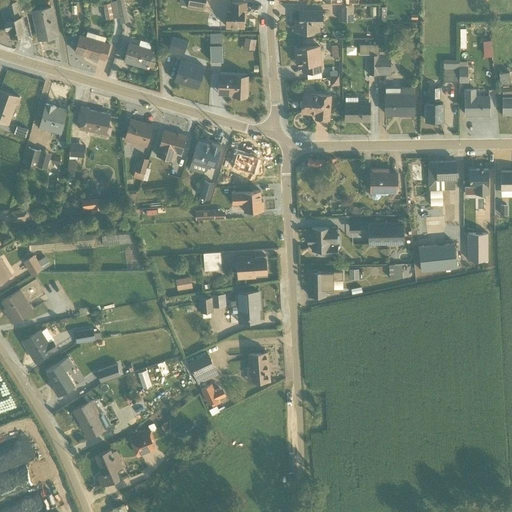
[(8,29),(10,37),(25,33),(21,17),(26,16),(22,0),(9,0),(10,3),(6,4),(10,19),(4,20),(4,21),(6,29),(8,29)]
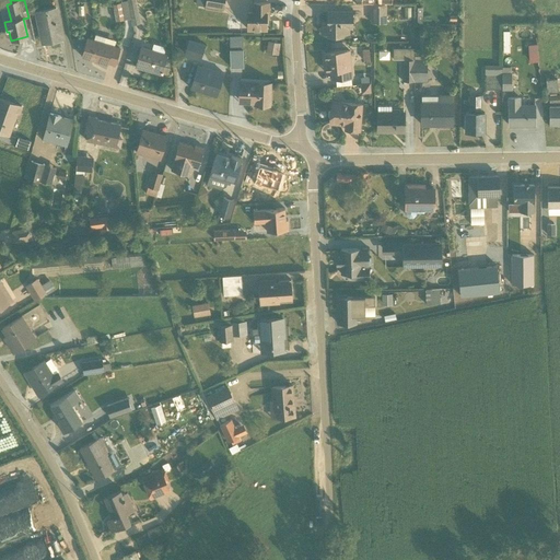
[(135,0),(126,0),(131,25),(140,24),(135,0)]
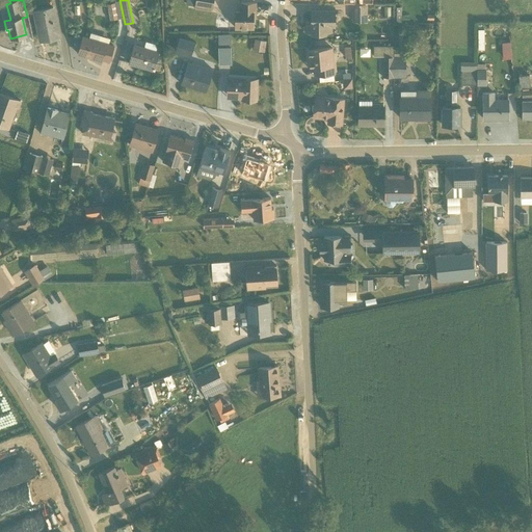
[(186,0),(186,5),(193,6),(193,7),(212,10),(213,0),(186,0)]
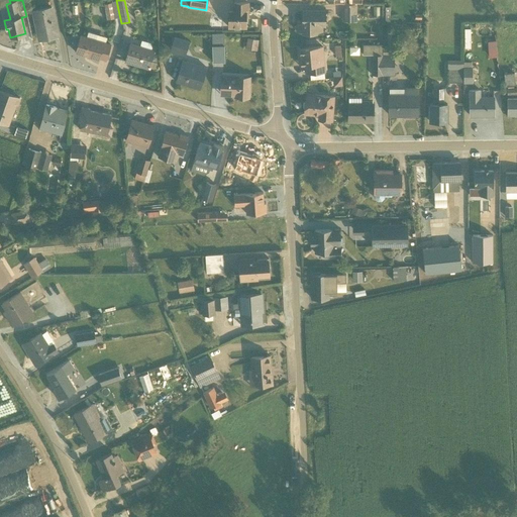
[(107,19),(114,18),(111,2),(104,4),(107,19)]
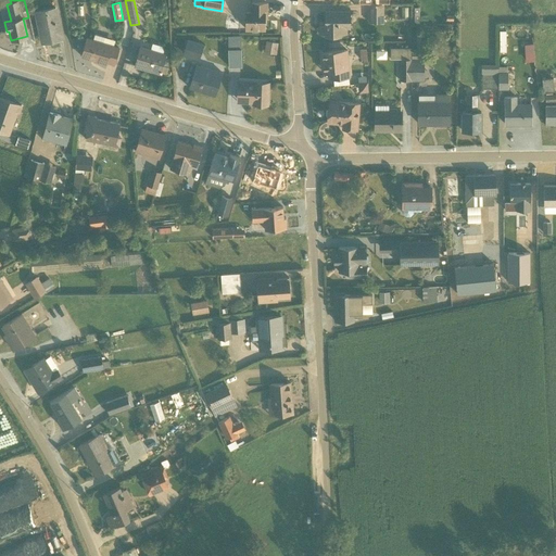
[(245,11),(244,29),(264,29),(264,19),(266,19),(266,3),(250,3),(249,11),(245,11)]
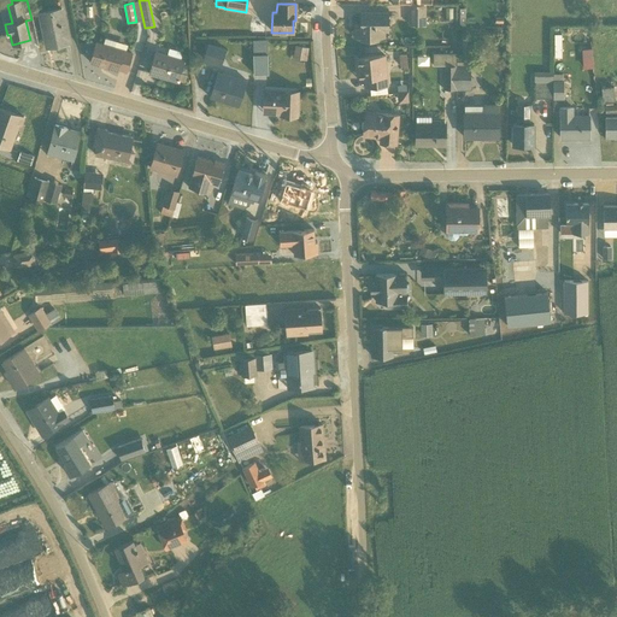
[(407,5),(407,25),(425,25),(425,5),(407,5)]
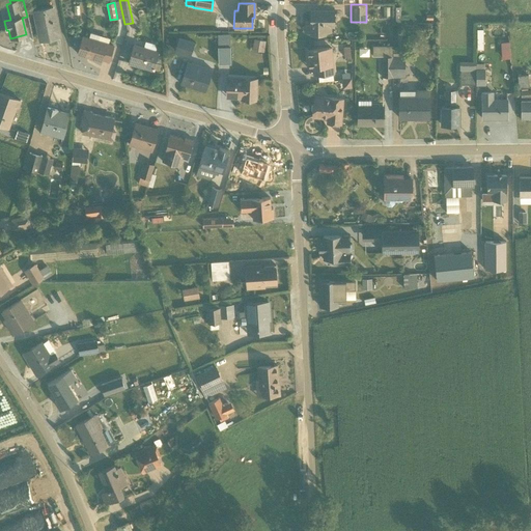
[(52,7),(33,11),(39,42),(58,38),(52,7)]
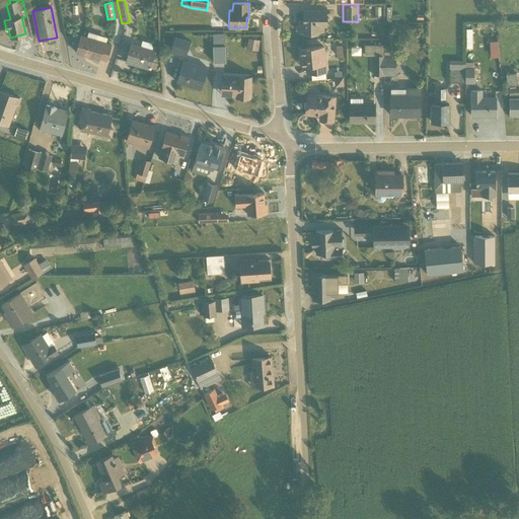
[(298,22),(298,31),(302,31),(302,34),(323,32),(323,27),(326,27),(326,11),(303,11),(303,22),(298,22)]
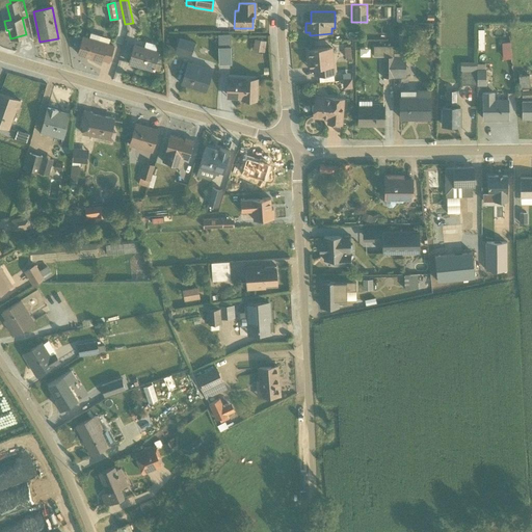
[(83,36),(78,54),(101,61),(102,59),(109,61),(113,46),(108,44),(109,40),(90,33),(88,38),(83,36)]
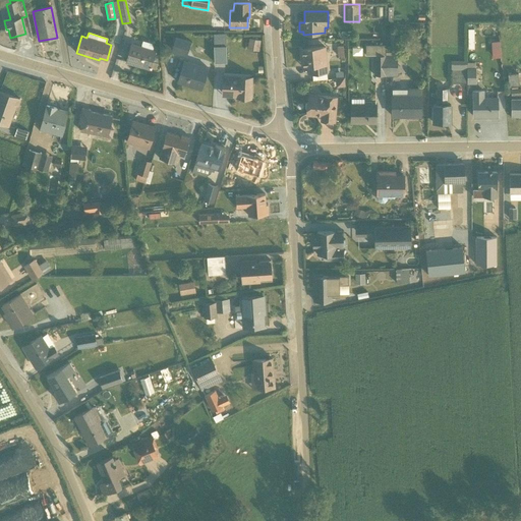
[(225,35),(213,35),(214,63),(226,62),(225,35)]
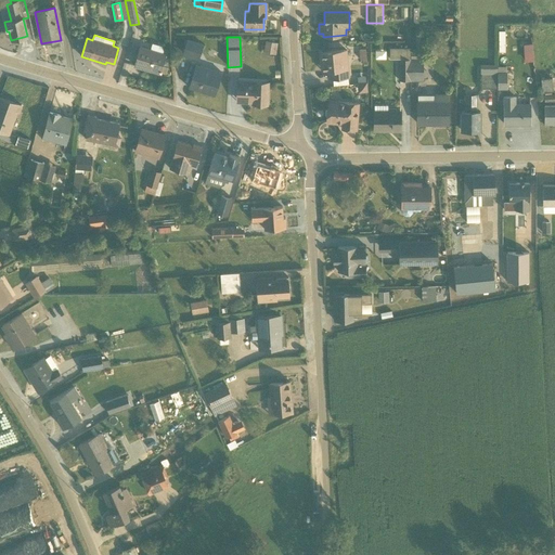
[(203,44),(186,39),(182,54),(198,60),(203,44)]
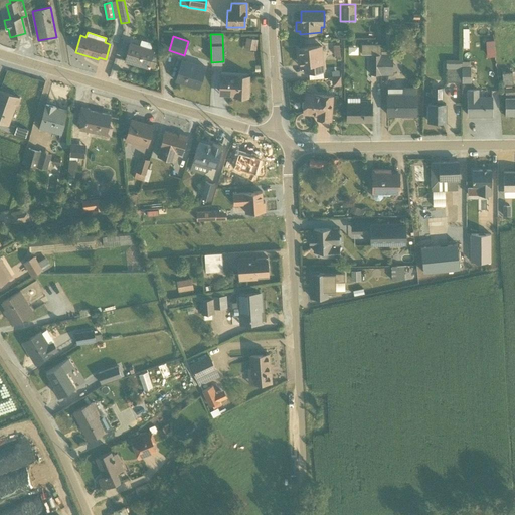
[(245,38),(244,48),(255,50),(258,40),(245,38)]
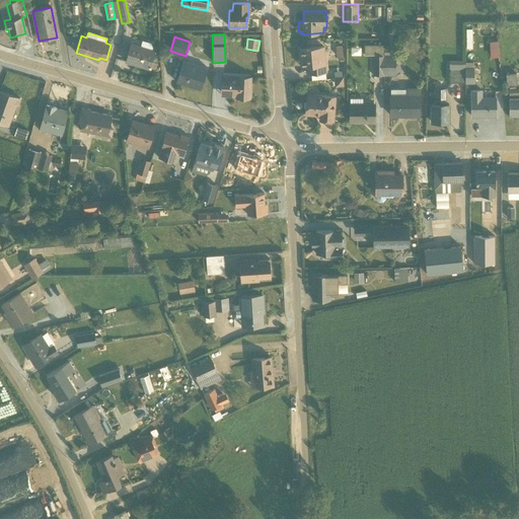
[(140,46),(130,44),(126,62),(154,68),(157,57),(156,54),(154,54),(155,51),(151,50),(152,48),(150,44),(142,41),(140,46)]
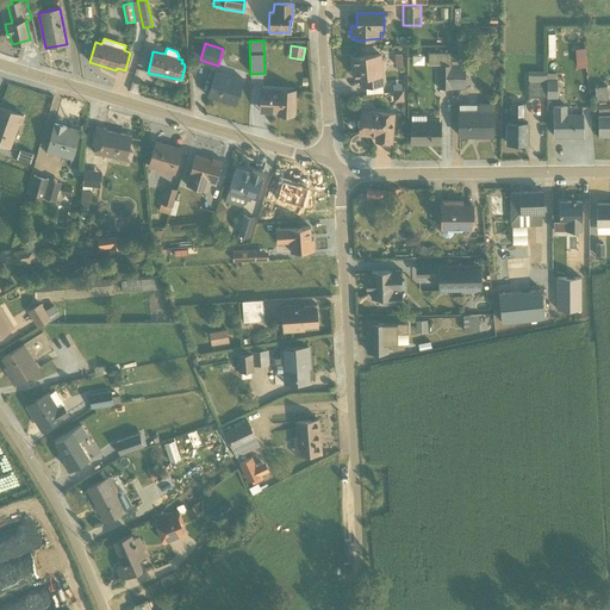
[(412,54),(412,64),(424,64),(424,55),(412,54)]
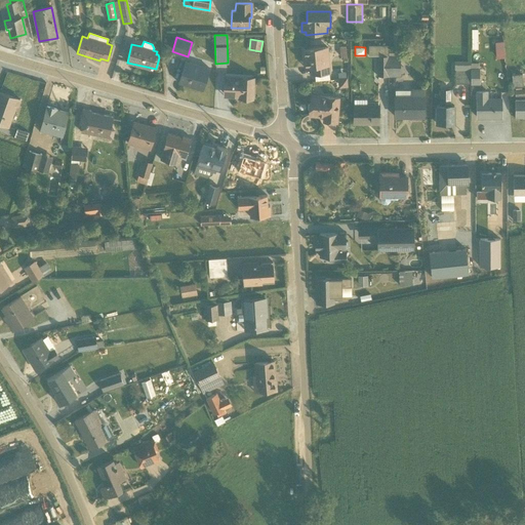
[(329,73),(330,73),(328,47),(303,50),(305,68),(310,67),(311,75),(315,75),(315,81),(329,80),(329,73)]
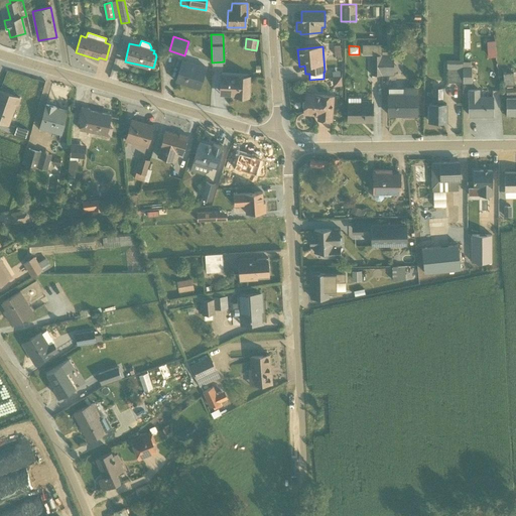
[(380,46),(362,46),(362,55),(371,55),(371,76),(381,76),(381,55),(380,46)]
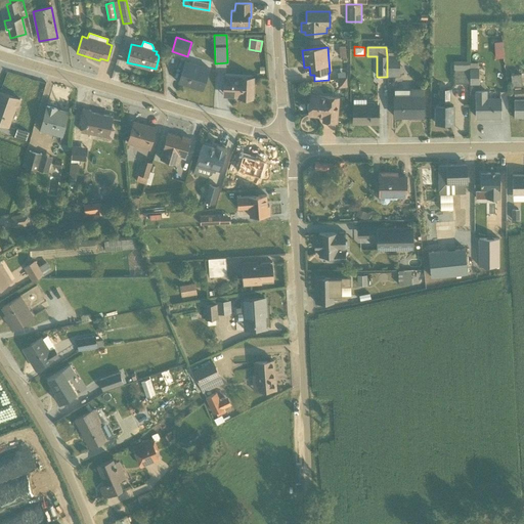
[(394,53),(387,53),(387,77),(399,77),(399,56),(394,56),(394,53)]
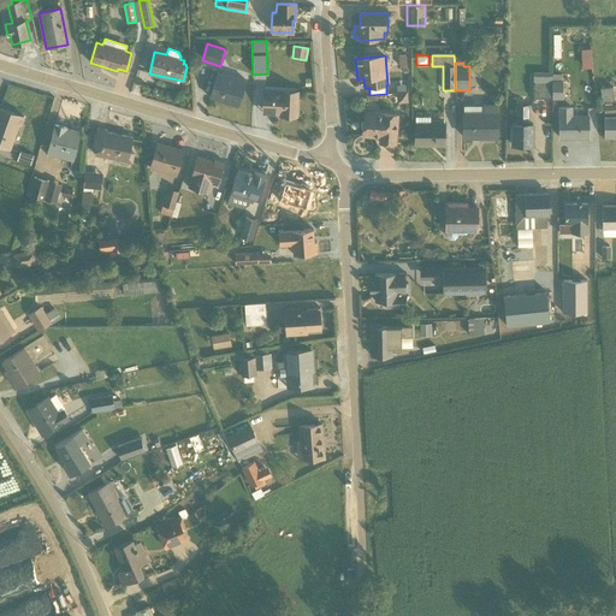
[(246,81),(218,71),(209,98),(237,107),(246,81)]
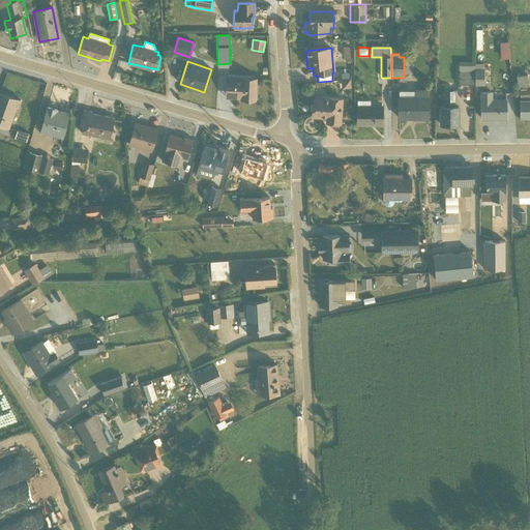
[(461,85),(475,85),(475,62),(458,62),(458,71),(460,71),(461,85)]
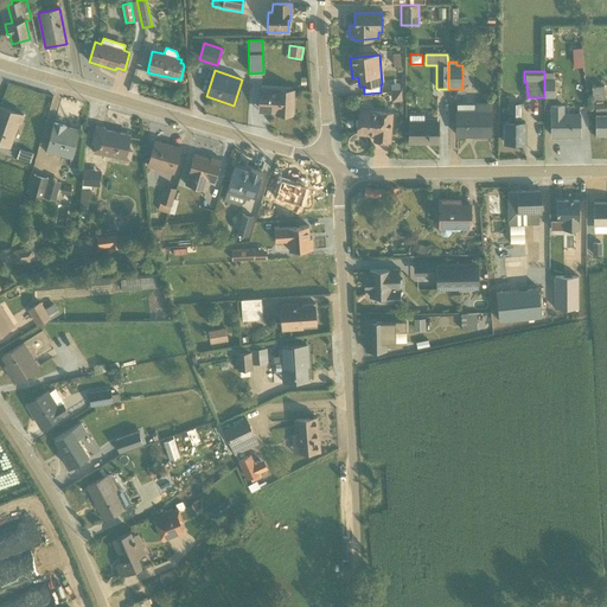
[(553,74),(544,74),(544,98),(554,98),(554,80),(553,80),(553,74)]
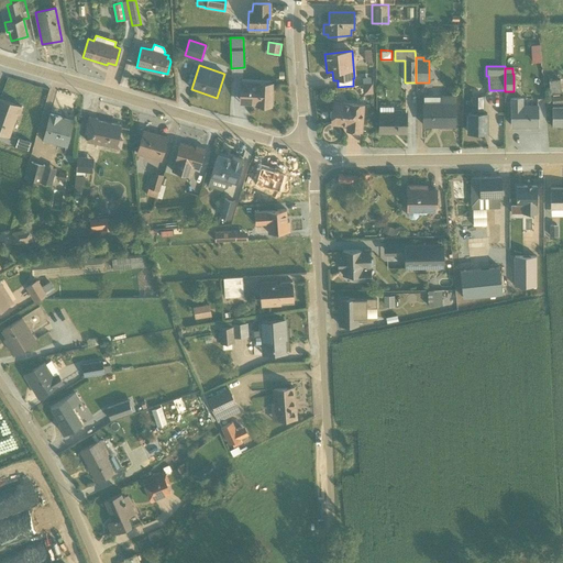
[(559,80),(549,81),(550,95),(561,92),(559,80)]
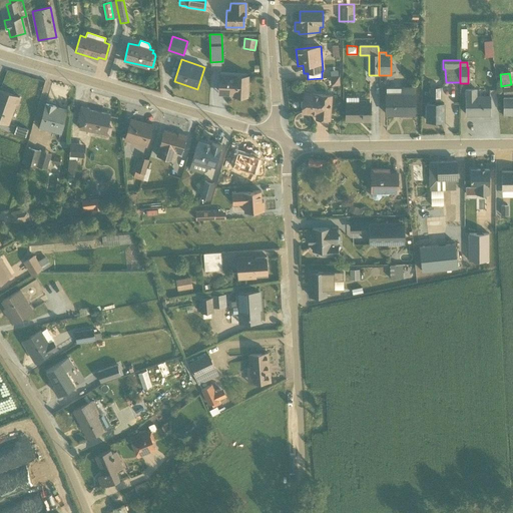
[(247,77),(219,75),(218,92),(233,93),(233,96),(246,97),(247,77)]
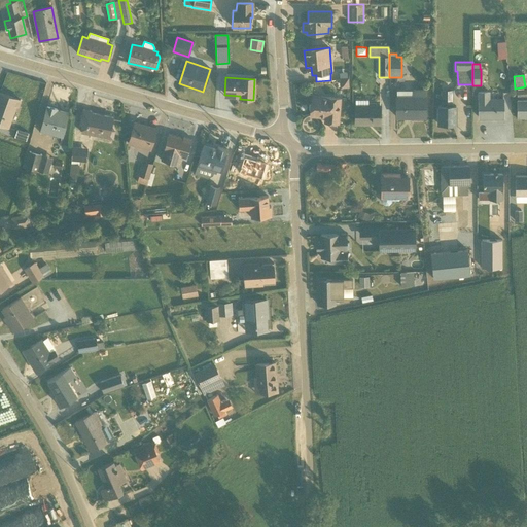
[(339,79),(340,89),(349,88),(348,78),(339,79)]
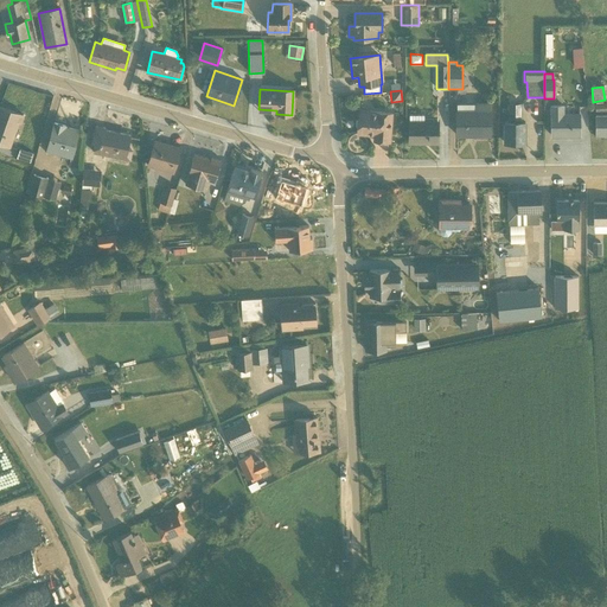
[(457,104),(457,135),(490,135),(490,103),(475,103),(474,104),(457,104)]
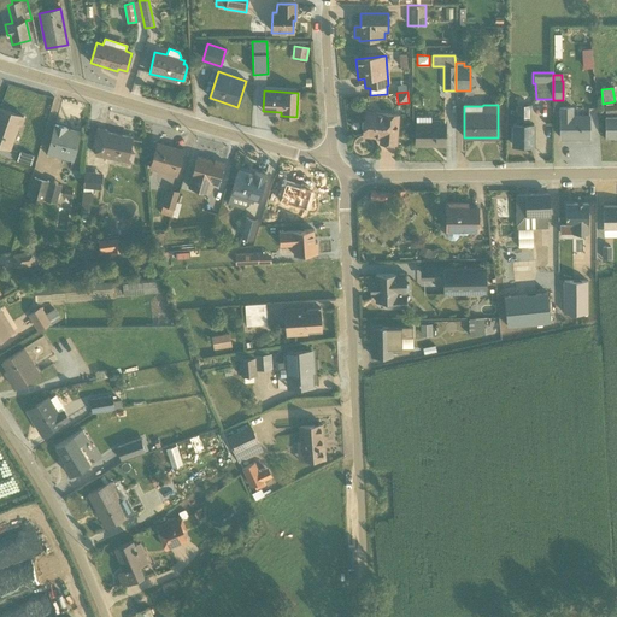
[(512,146),(533,146),(533,124),(530,124),(530,105),(516,106),(515,124),(512,124),(512,146)]
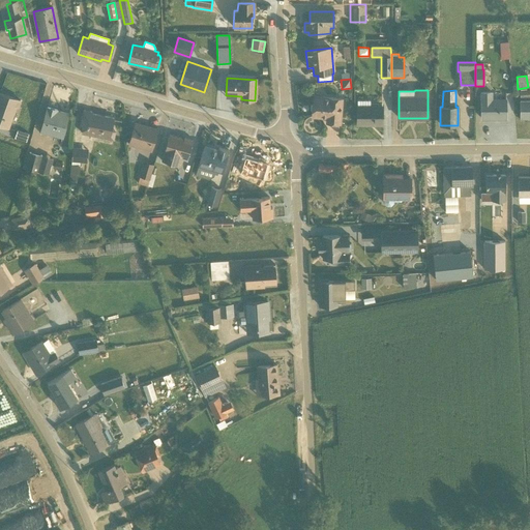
[(529,90),(519,91),(520,98),(529,96),(529,90)]
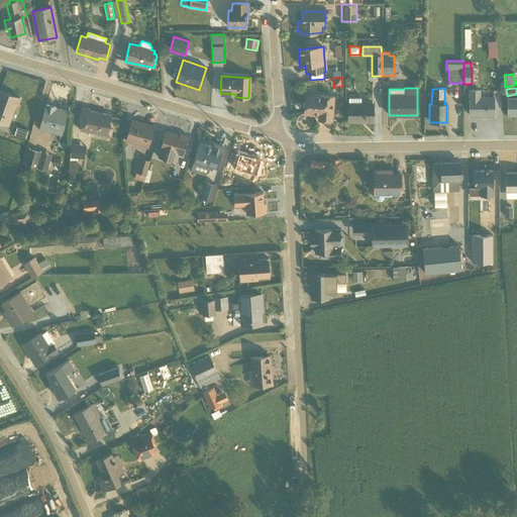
[(481,90),(470,90),(470,116),(494,116),(493,97),(481,97),(481,90)]
